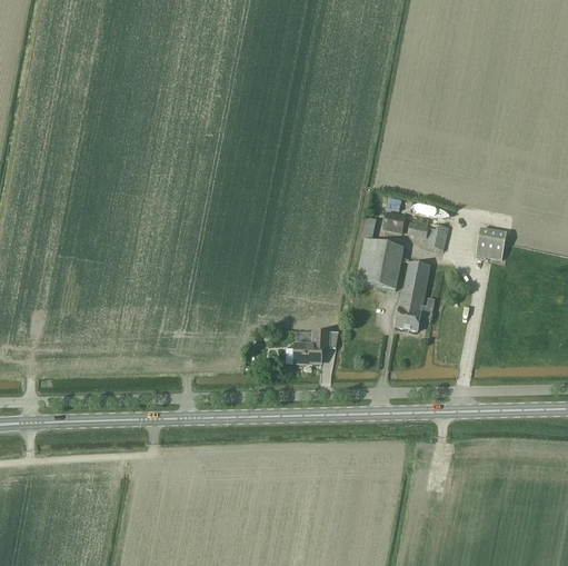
[(401,231),(405,215),(387,211),(384,228),(401,231)]
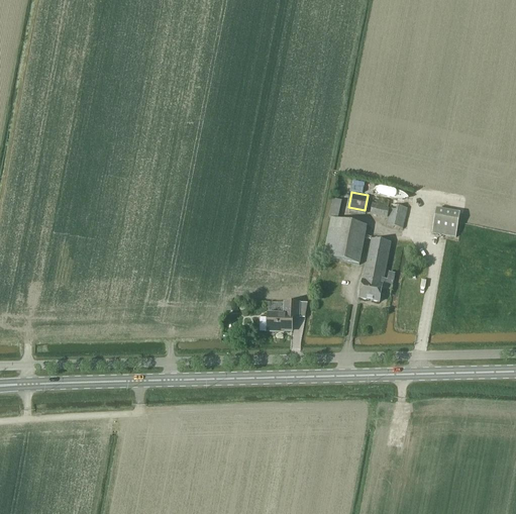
[(373,195),(370,212),(387,215),(389,207),(387,206),(389,198),(373,195)]
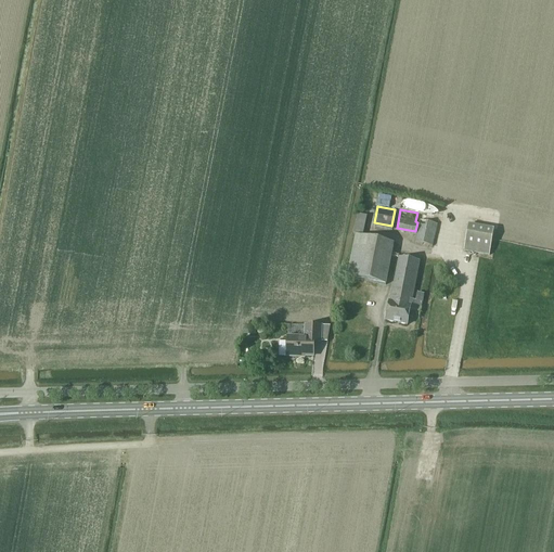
[(366,213),(357,210),(352,231),(362,232),(366,213)]
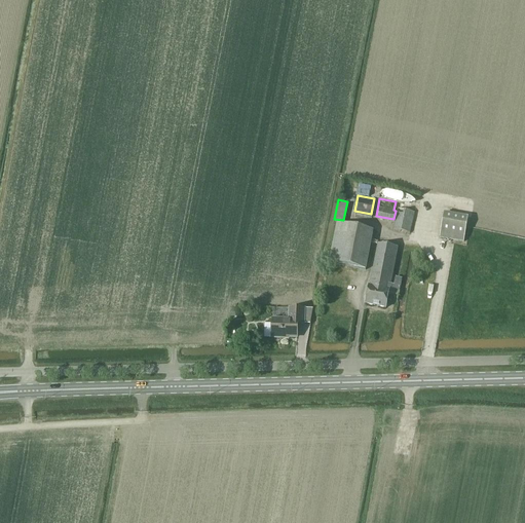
[(397,206),(396,211),(394,219),(392,226),(410,229),(414,210),(397,206)]
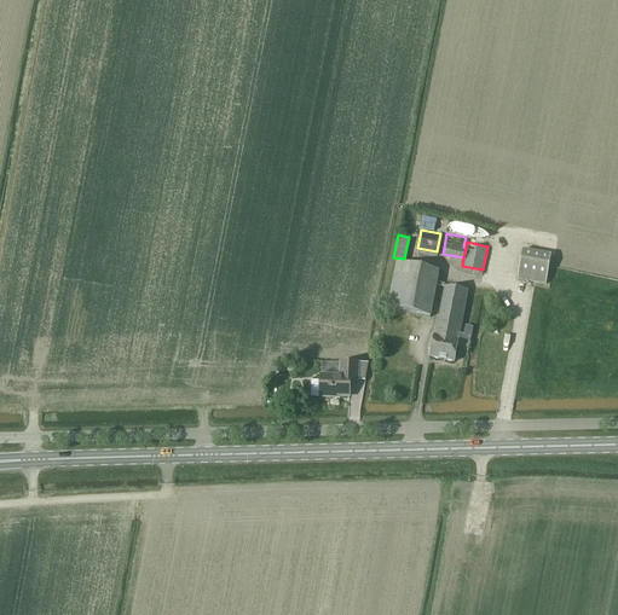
[(517,276),(546,280),(550,251),(523,247),(517,276)]
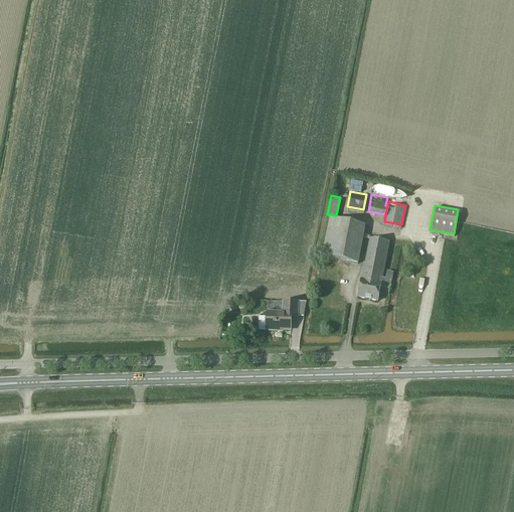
[(329,217),(322,254),(357,262),(365,224),(329,217)]
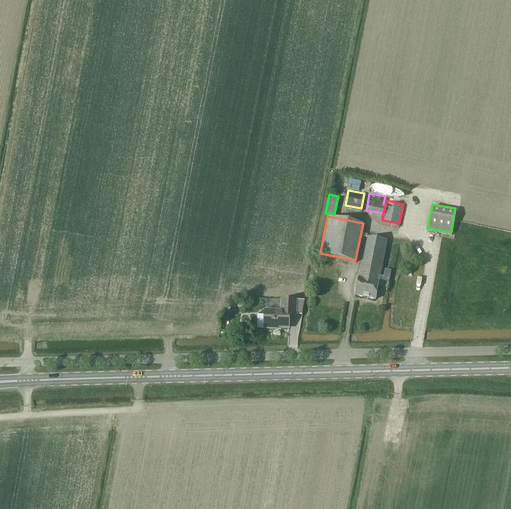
[(355,293),(376,297),(377,289),(378,283),(384,284),(383,290),(386,290),(390,268),(384,267),(383,274),(380,274),(387,238),(367,235),(359,275),(355,293)]
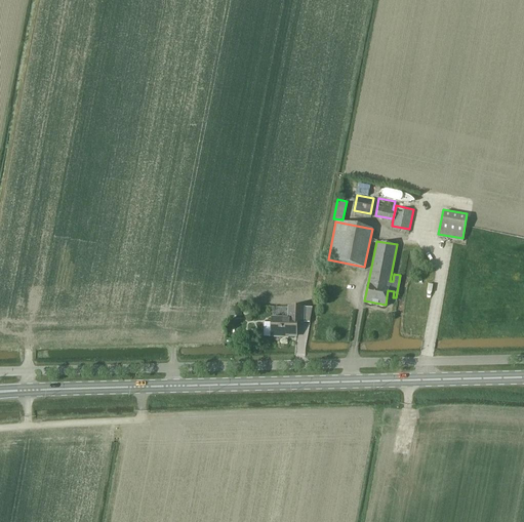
[(286,316),(271,316),(270,320),(264,320),(264,334),(273,334),(273,335),(279,335),(282,335),(282,333),(295,334),(295,321),(304,321),(304,320),(310,321),(312,306),(304,306),(304,305),(287,305),(271,305),(271,308),(272,308),(271,312),(279,312),(283,310),(287,310),(286,316)]
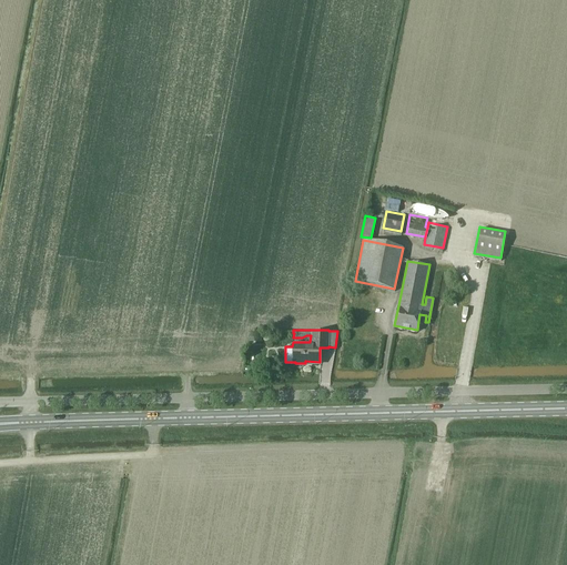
All buildings are outlined.
